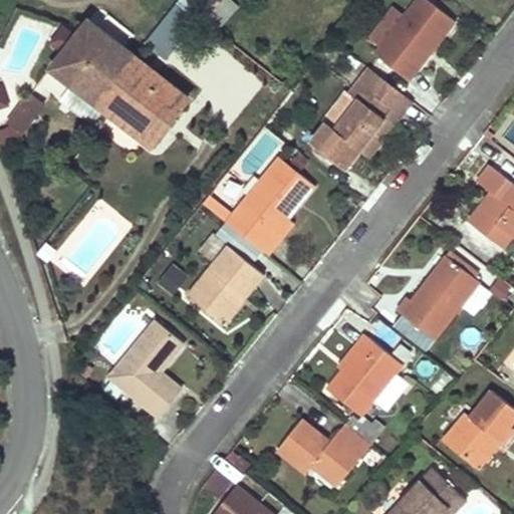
[(166,58),(195,13),(175,0),(147,45),(166,58)]
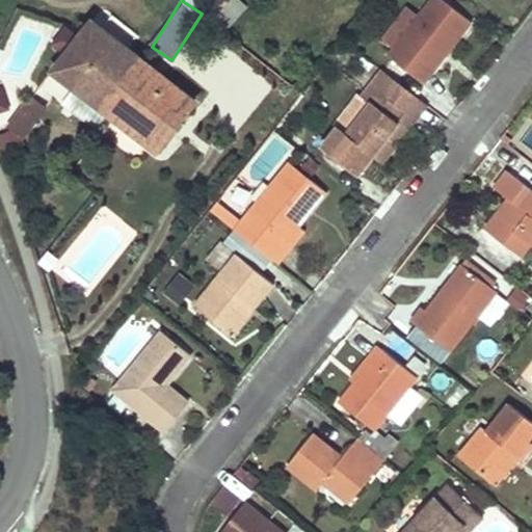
[(215,0),(206,10),(225,30),(246,8),(237,0),(215,0)]
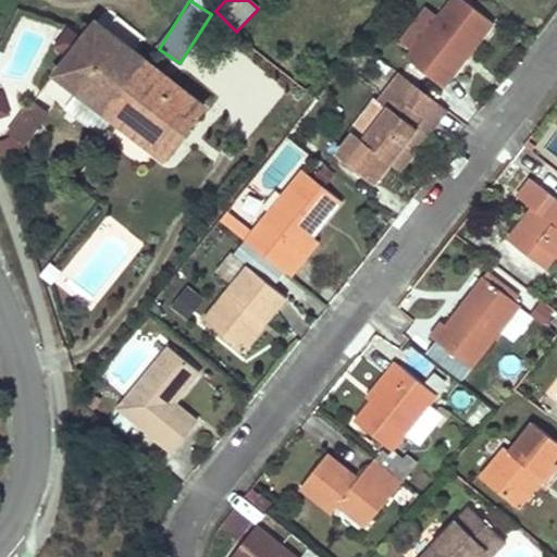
[(492,22),(463,0),(448,0),(436,15),(424,7),(399,37),(411,48),(406,56),(443,85),(492,22)]
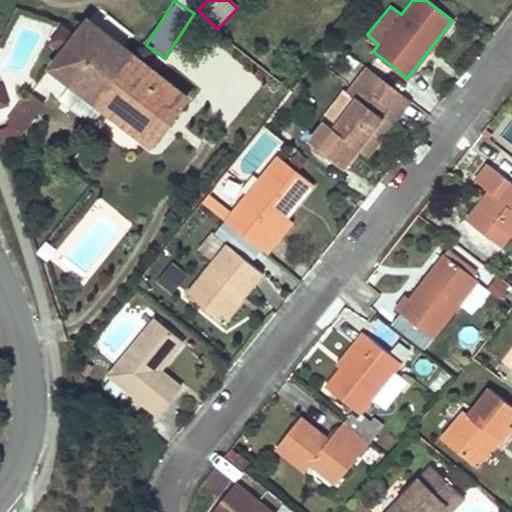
[(186,97),(87,22),(50,69),(60,77),(52,86),(68,99),(76,89),(149,146),(186,97)]
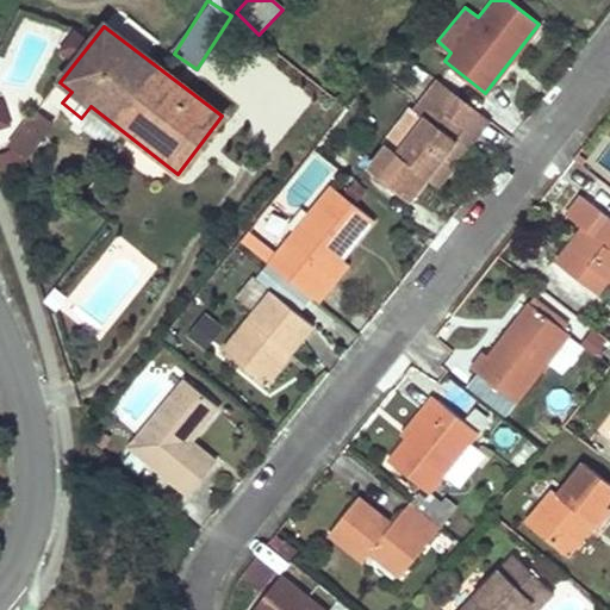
[(478,134),(489,119),(454,92),(437,80),(414,111),(424,119),(398,154),(388,147),(373,168),(414,199),(430,176),(444,157),(454,166),(466,149),(456,142),(468,126),(478,134)]
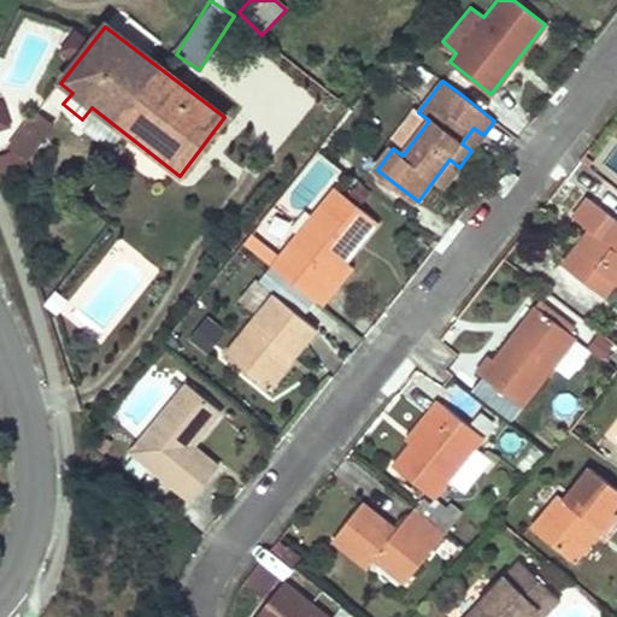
[(3,100),(0,100),(0,131),(11,129),(3,100)]
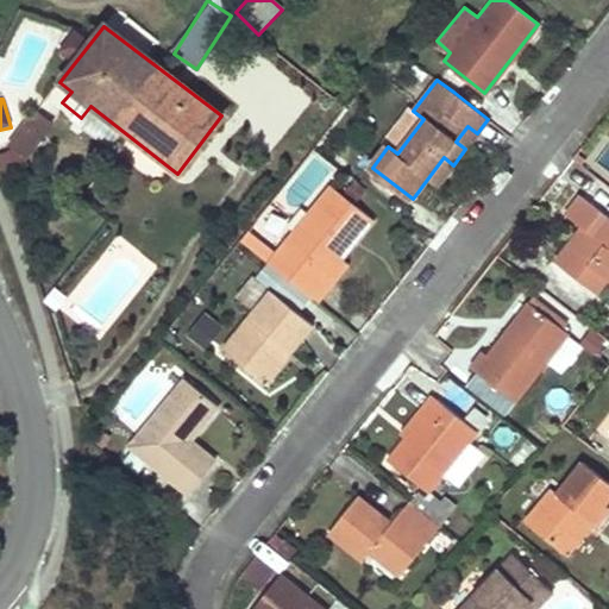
[(33,112),(7,145),(23,157),(48,124),(33,112)]
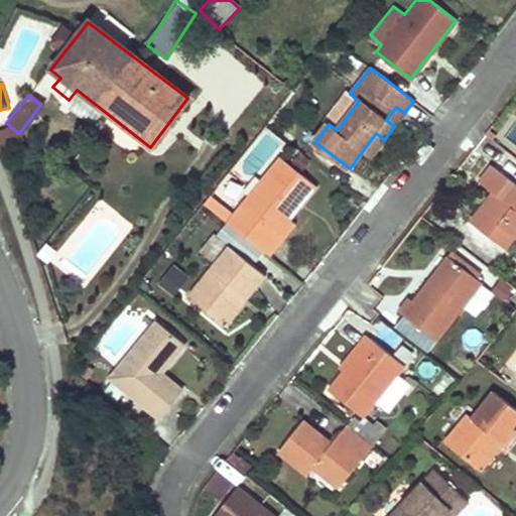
[(384,140),(376,133),(364,149),(372,155),(384,140)]
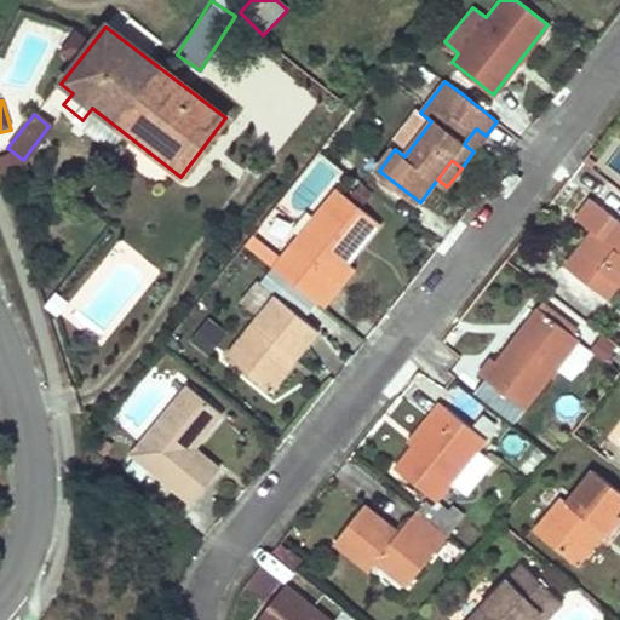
[(365,214),(333,191),(288,248),(271,270),(319,309),(337,287),(352,269),(345,264),(348,260),(377,225),(365,214)]
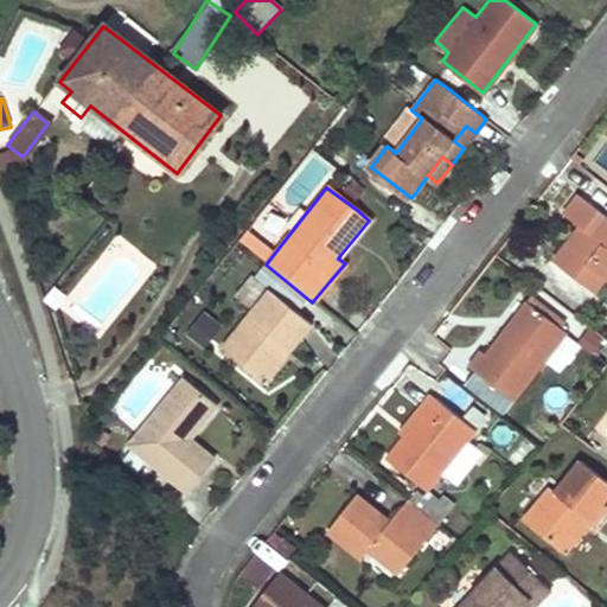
[(606,217),(577,195),(562,213),(579,227),(553,261),(577,280),(588,266),(605,279),(606,280),(606,217)]
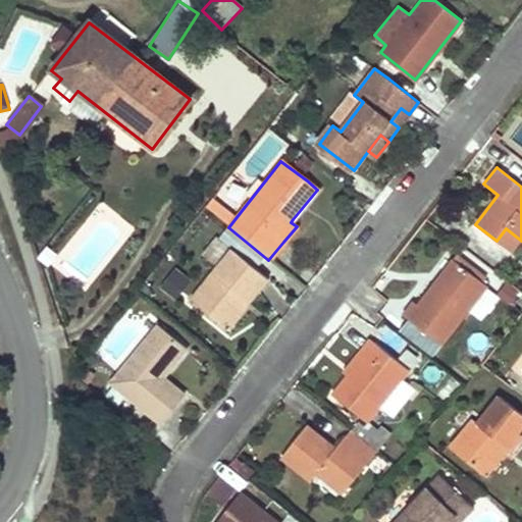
[(212,200),(205,210),(225,224),(232,214),(212,200)]
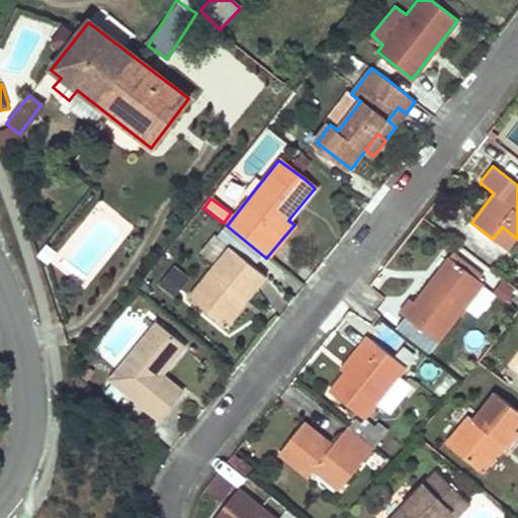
[(502,227),(493,239),(507,250),(516,238),(502,227)]
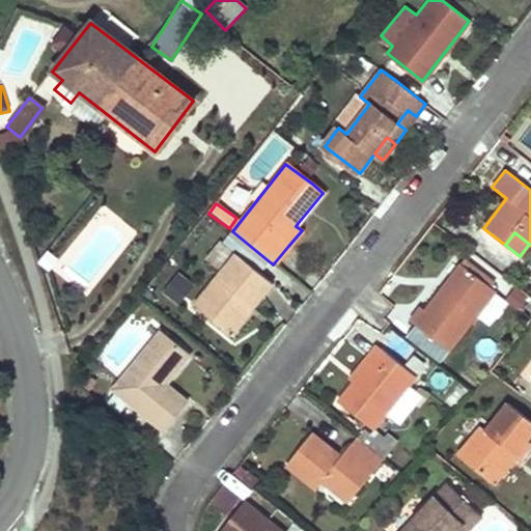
[(271,284),(233,255),(232,257),(215,243),(202,259),(220,273),(192,307),(221,331),(243,304),(250,309),(271,284)]
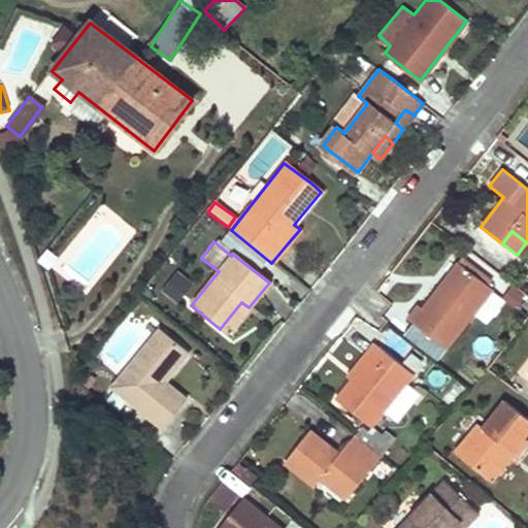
[(419,308),(408,323),(451,355),(496,294),(461,268),(425,312),(419,308)]
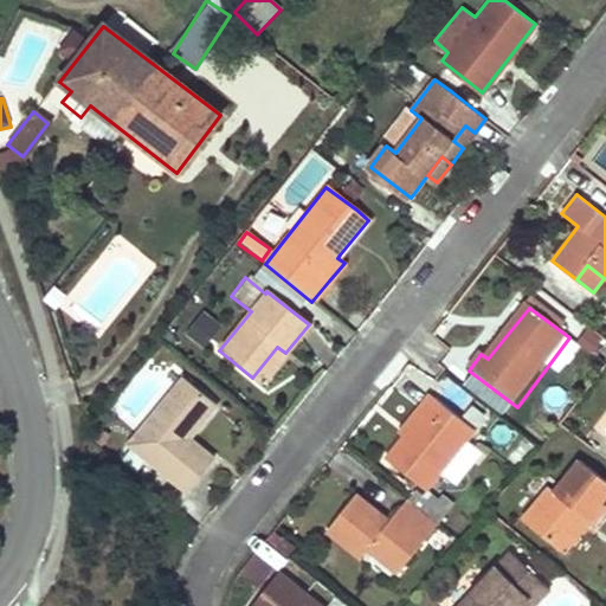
[(277,347),(252,378),(260,385),(285,353),(277,347)]
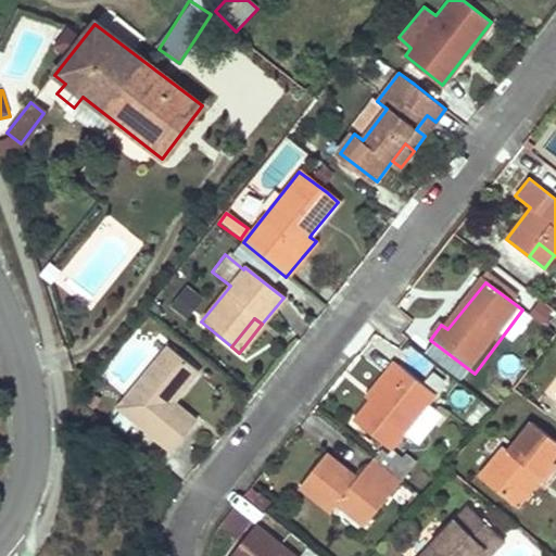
[(164,350),(115,409),(131,422),(167,452),(192,422),(168,403),(193,371),(164,350)]
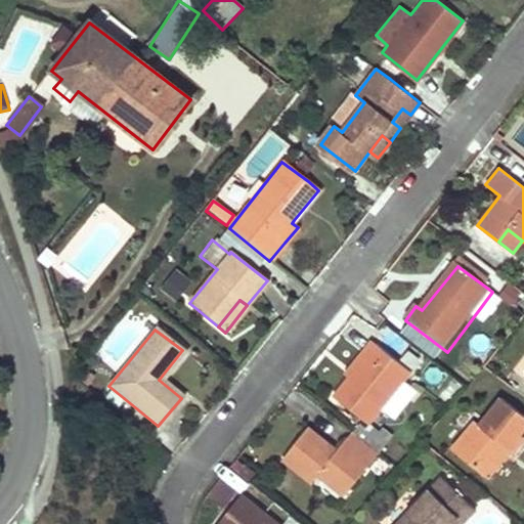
[(376,349),(334,400),(368,429),(410,376),(376,349)]
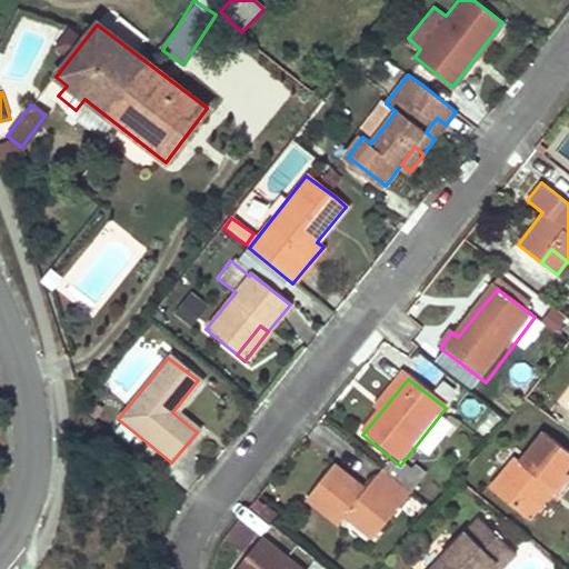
[(135,432),(118,419),(108,432),(123,446),(135,432)]
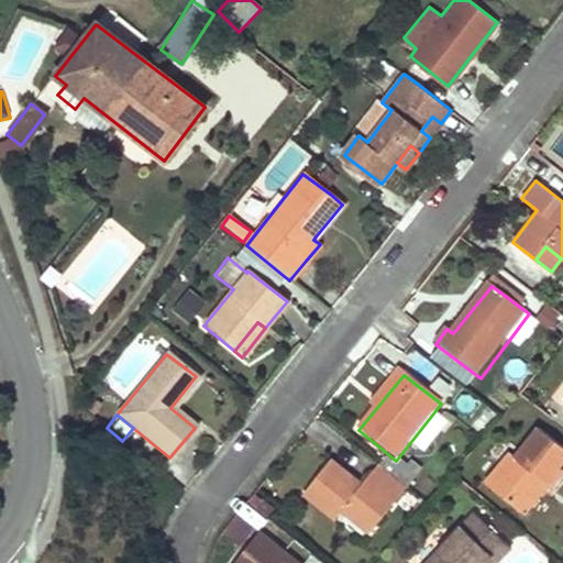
[(506,454),(482,485),(514,510),(537,481),(543,486),(551,493),(562,476),(562,450),(534,428),(511,459),(506,454)]
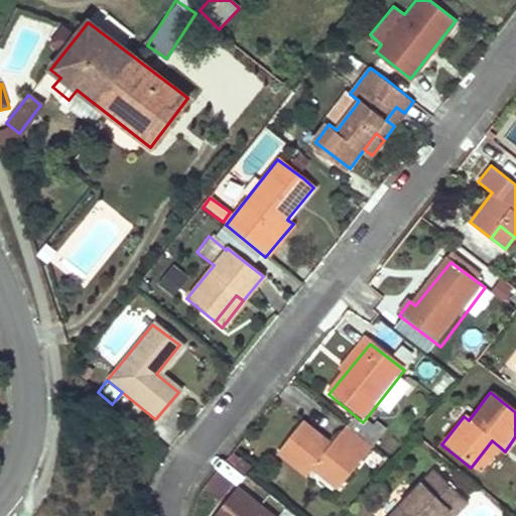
[(332,448),(303,426),(280,456),(310,480),(315,473),(340,493),(374,450),(347,428),(332,448)]
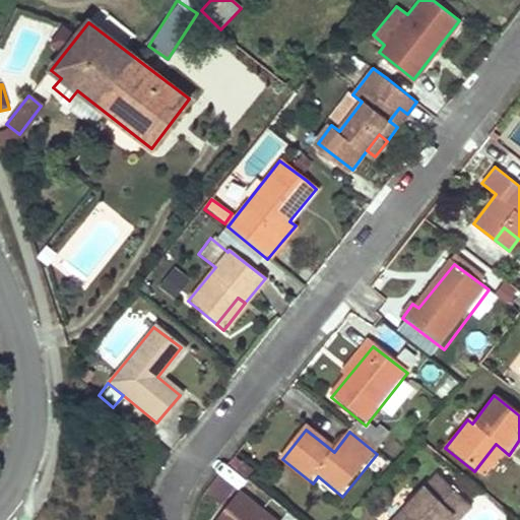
[(496,444),(474,471),(481,476),(502,449),(496,444)]
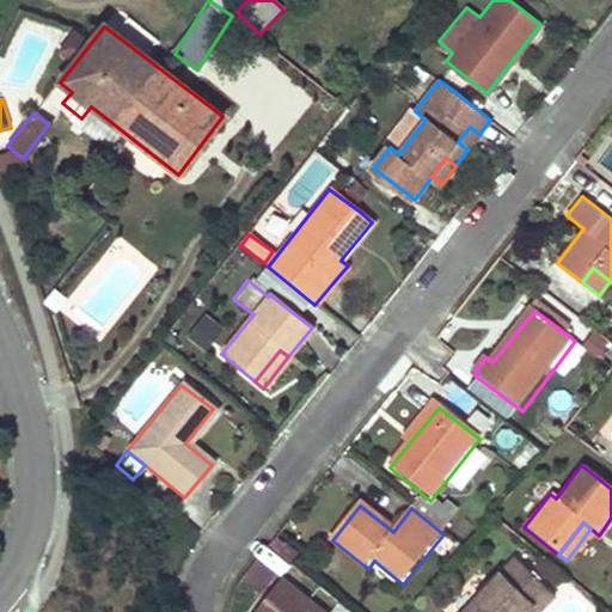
[(509,565),(463,611),(534,611),(546,600),(509,565)]
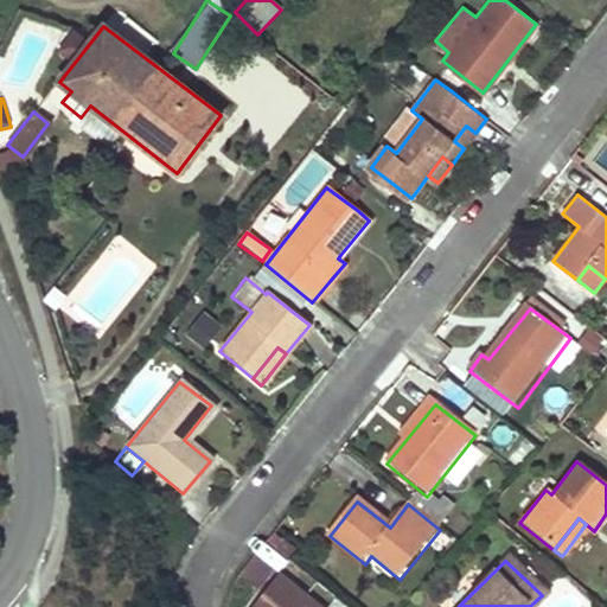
[(251,563),(240,580),(251,589),(264,574),(251,563)]
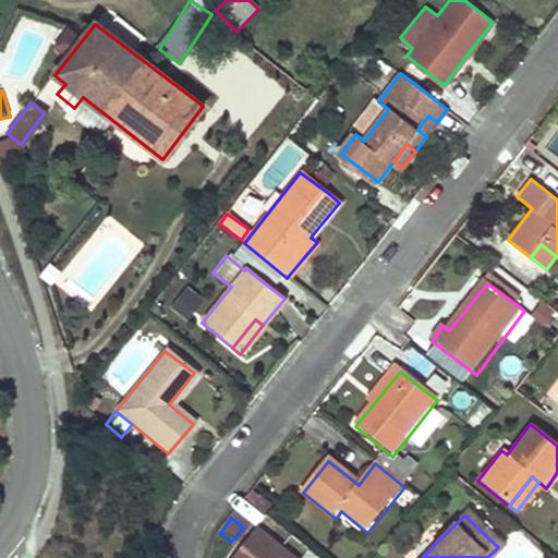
[(283,557),(251,532),(230,557),(283,557)]
